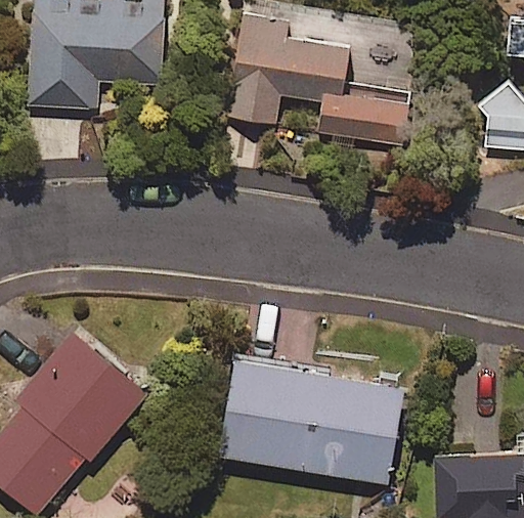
[(163,84),(165,0),(31,0),(27,117),(97,119),(99,82),(163,84)]
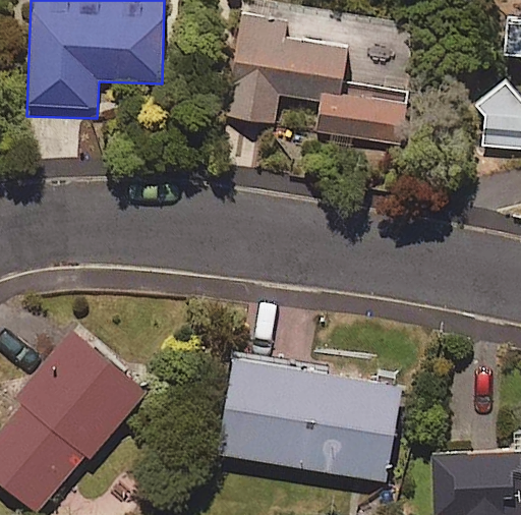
[(230,118),(277,121),(278,99),(320,102),(316,138),(403,144),(407,90),(343,86),(348,14),(238,6),(230,118)]
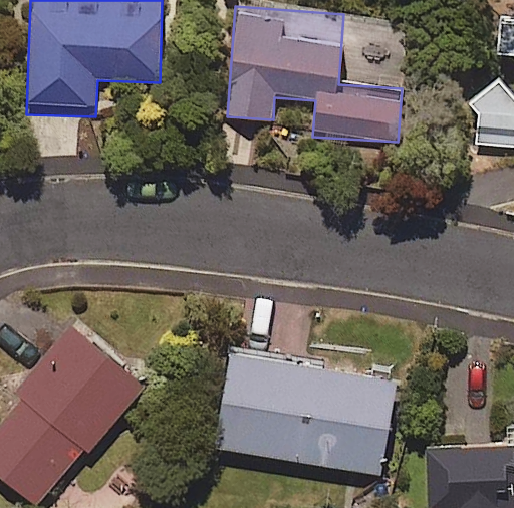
[(513,14),(479,12),(469,145),(513,148),(513,14)]
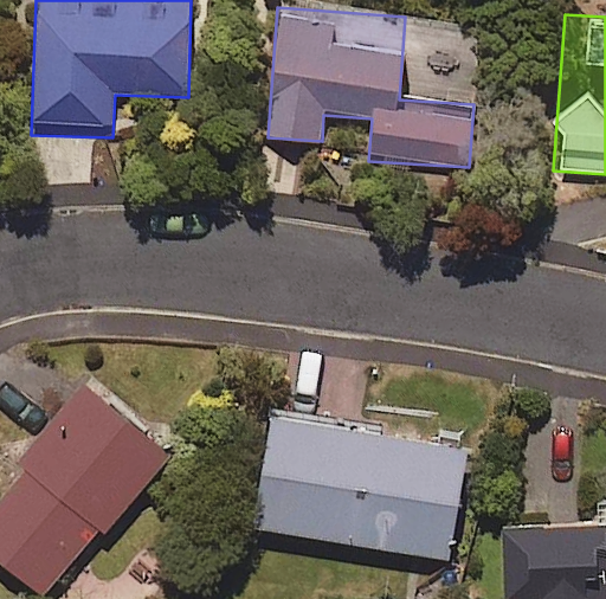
[(171,450),(85,385),(0,496),(0,561),(47,598),(50,598),(98,533),(104,538),(171,450)]
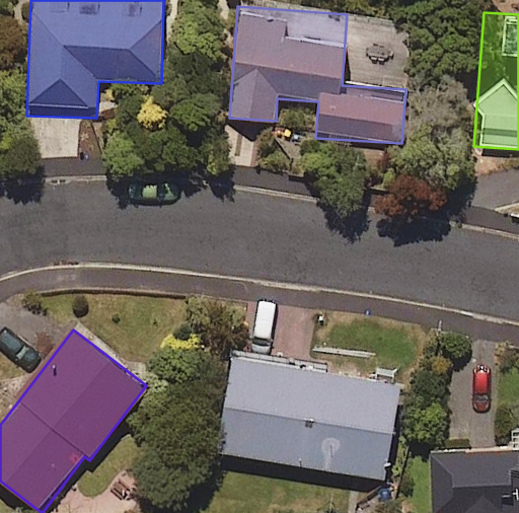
[(399,382),(234,354),(217,452),(383,481),(399,382)]
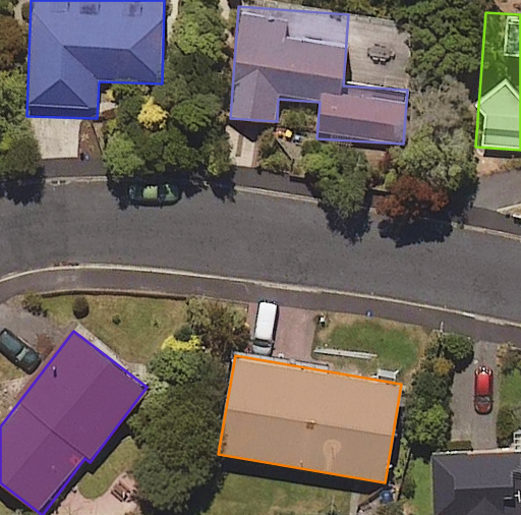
[(432,454),(435,514),(520,514),(520,433),(519,434),(520,451),(432,454)]
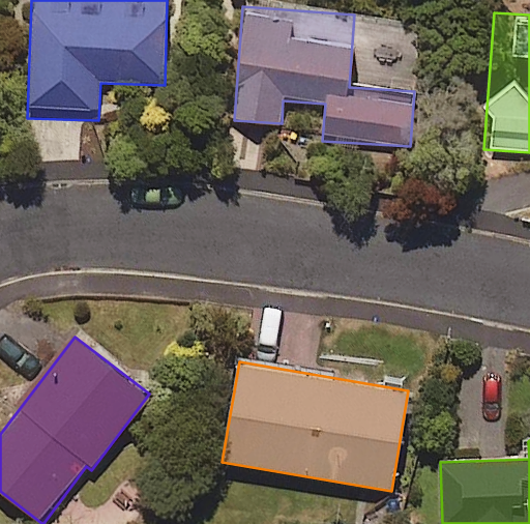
All buildings are outlined.
